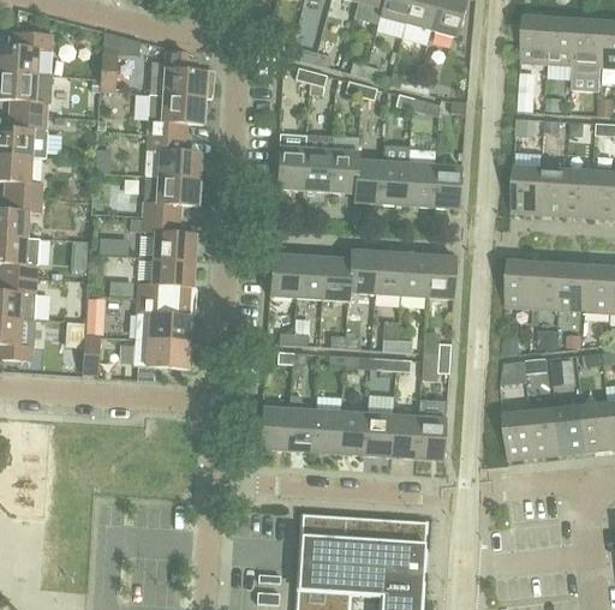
[(378,16),(405,22),(410,0),(383,0),(382,7),(381,7),(378,16)]
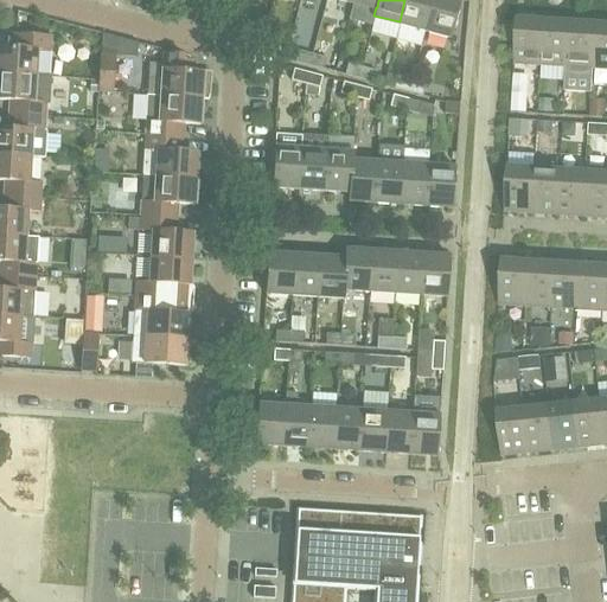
[(404,0),(400,21),(425,29),(432,0),(404,0)]
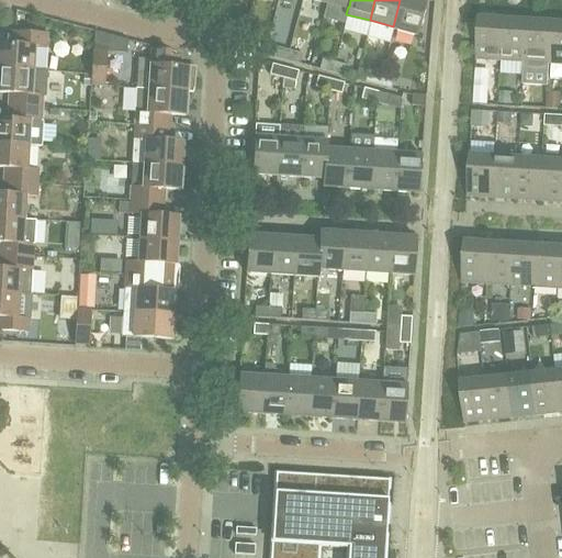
[(400,0),(393,26),(416,32),(425,0),(400,0)]
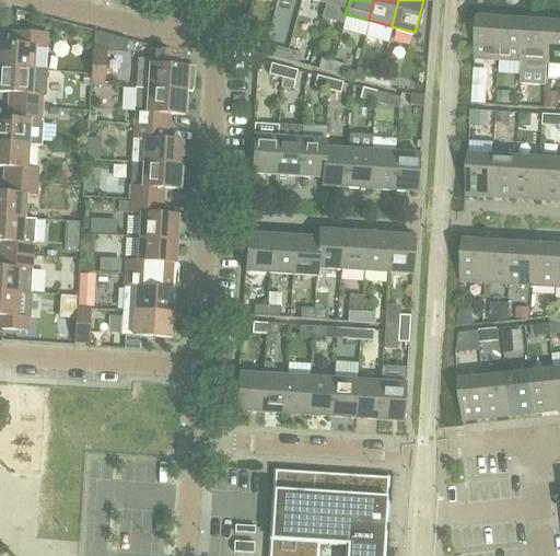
[(499,57),(502,14),(477,13),(475,55),(499,57)]
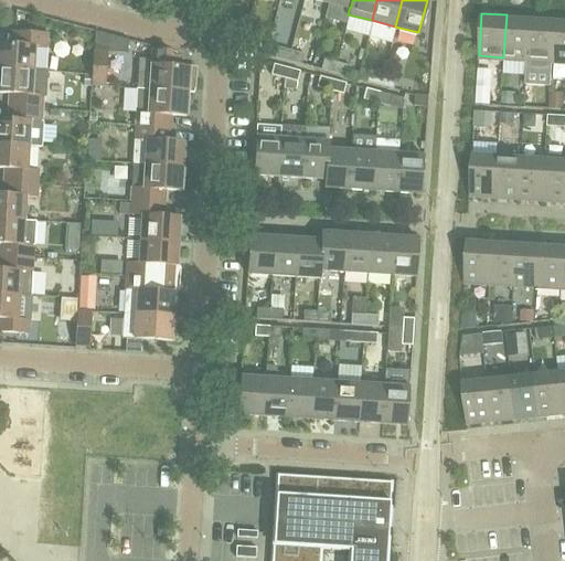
[(503,57),(528,59),(530,17),(507,14),(503,57)]
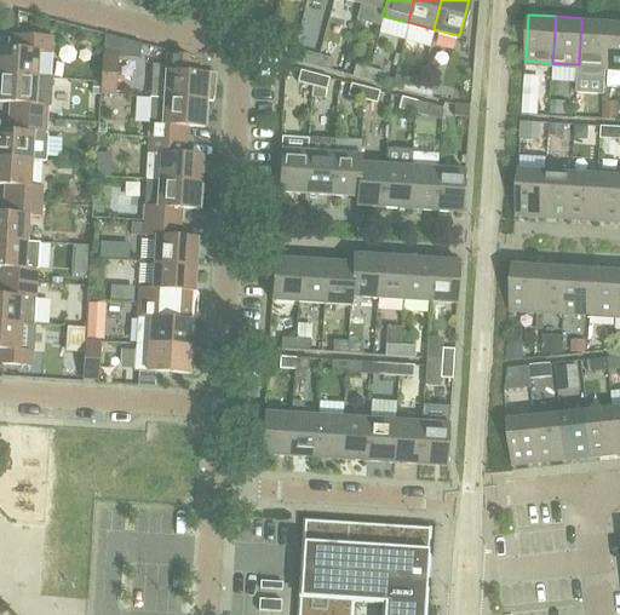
[(258,18),(256,30),(270,34),(273,22),(258,18)]
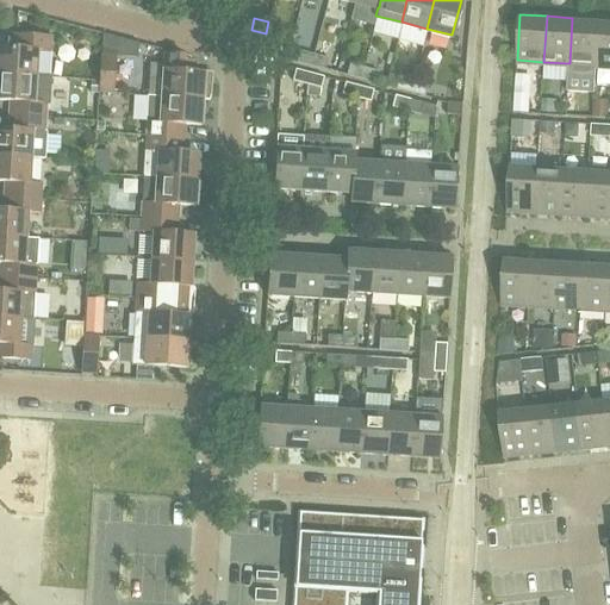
[(572,18),(570,63),(596,64),(598,19),(572,18)]
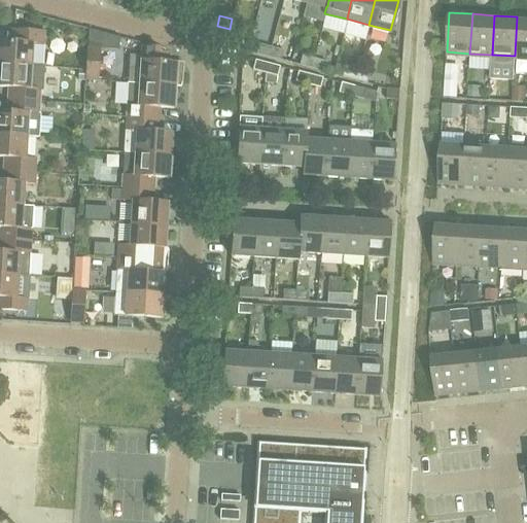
[(515,56),(526,57),(526,16),(517,16),(515,56)]
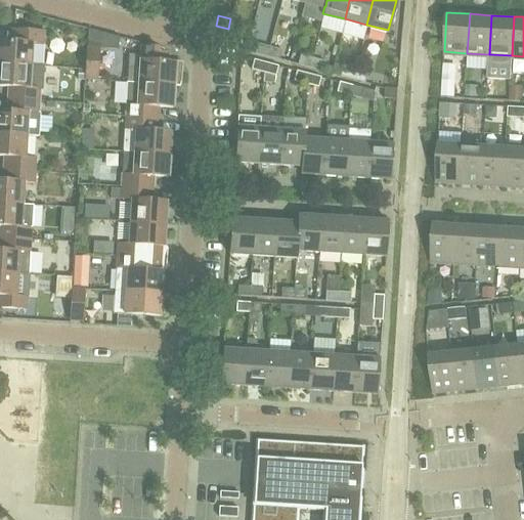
[(243,22),(230,18),(228,29),(241,32),(243,22)]
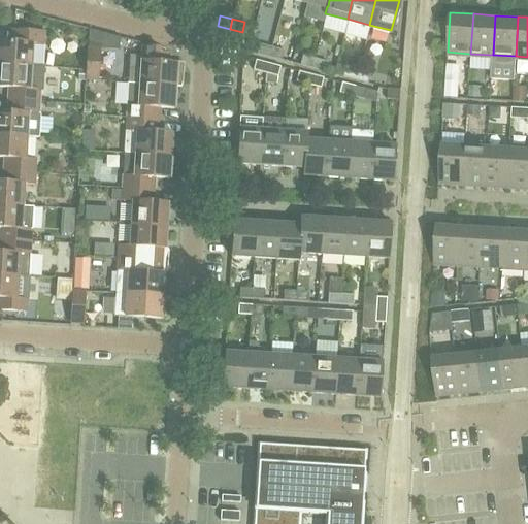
[(44,28),(18,27),(18,39),(0,37),(0,60),(31,63),(32,40),(43,41),(44,28)]
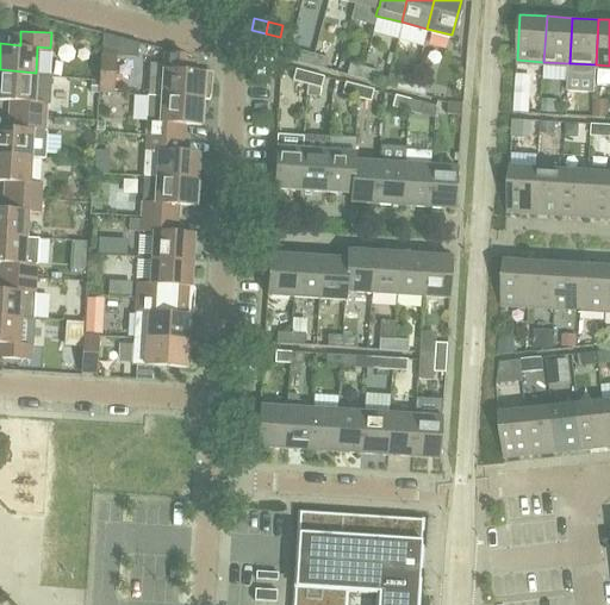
[(298,58),(311,62),(315,51),(300,48),(298,58)]
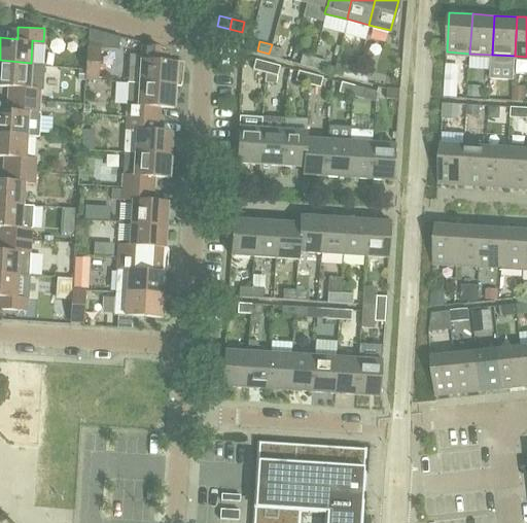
[(129,65),(140,66),(139,80),(175,82),(175,83),(181,83),(182,60),(166,59),(167,49),(159,49),(159,44),(141,43),(141,51),(130,50),(129,65)]
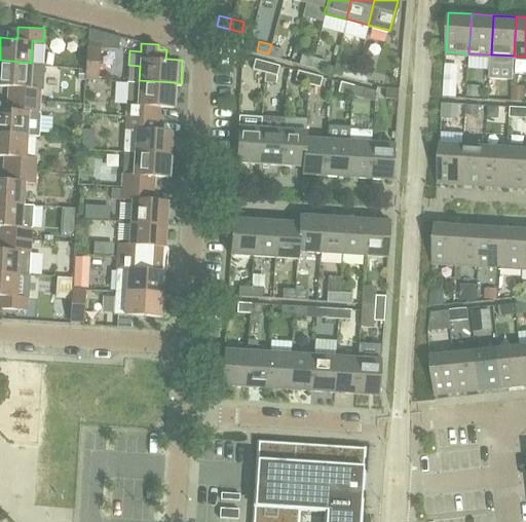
[(100,45),(87,44),(85,68),(85,76),(98,77),(100,45)]
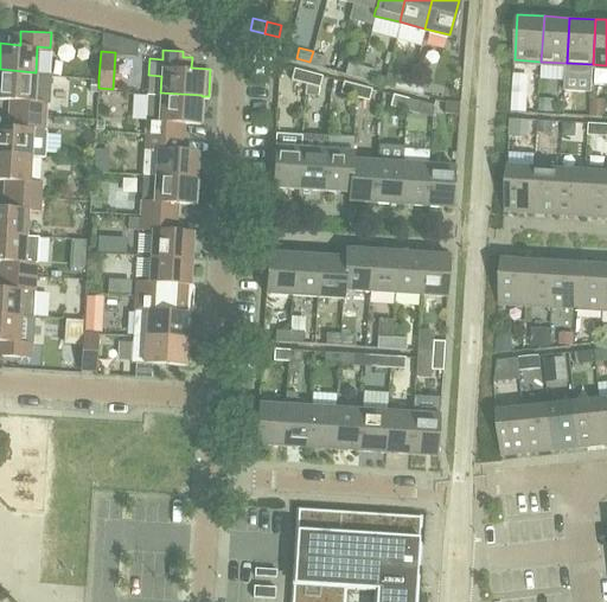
[(327,55),(313,51),(310,62),(324,65),(327,55)]
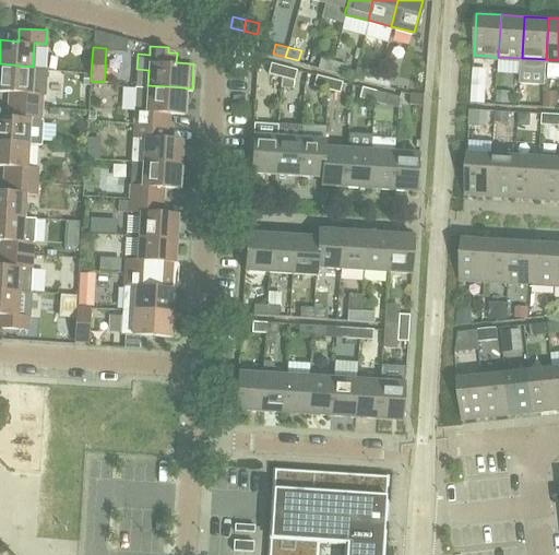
[(318,66),(331,69),(333,59),(321,55),(318,66)]
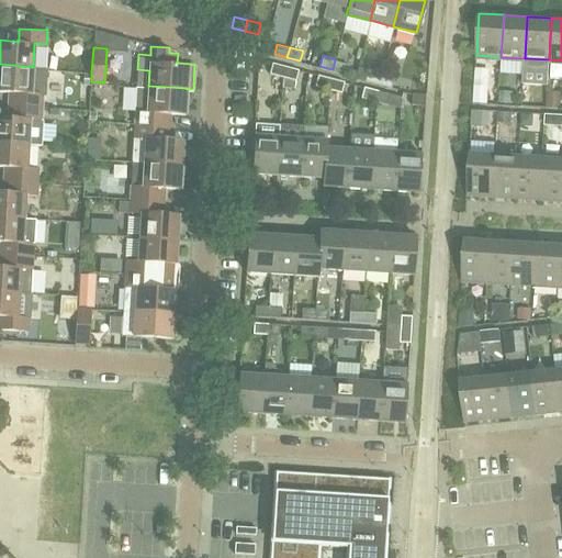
[(348,63),(335,59),(333,69),(346,73),(348,63)]
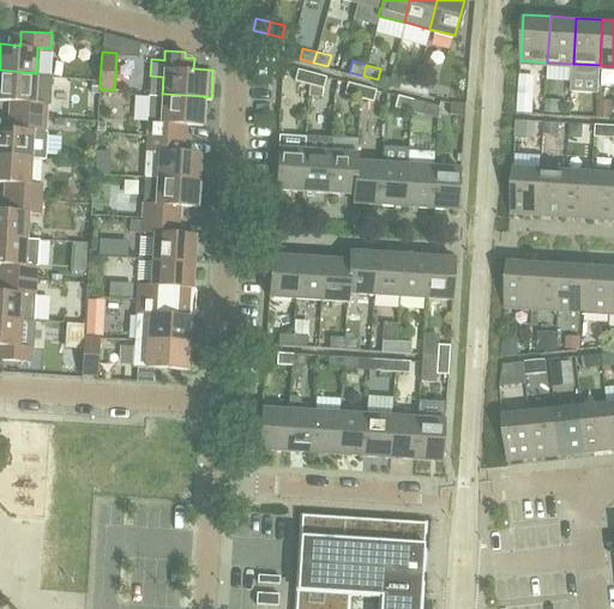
[(295,78),(309,82),(312,70),(298,66),(295,78)]
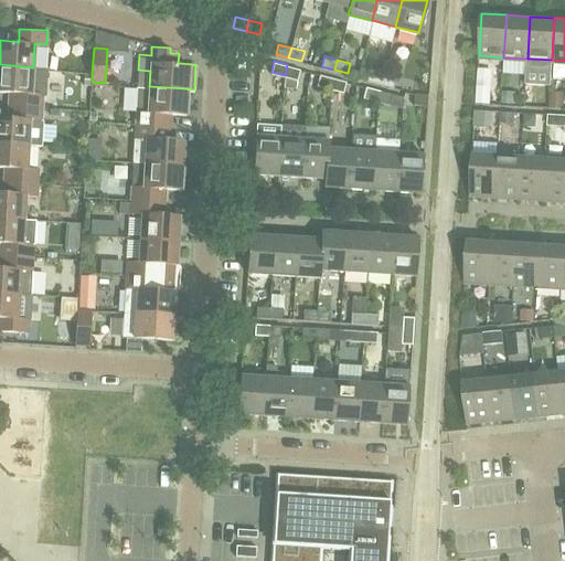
[(0,90),(16,91),(14,104),(42,105),(43,92),(45,92),(46,67),(33,67),(0,64),(0,90)]
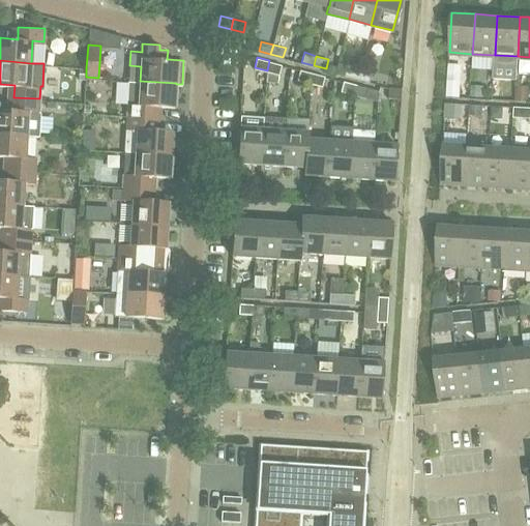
[(282,63),(269,60),(267,70),(278,74),(282,63)]
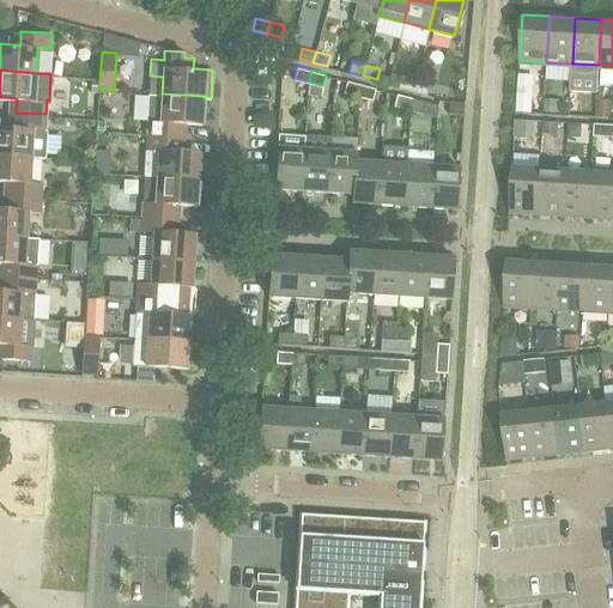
[(390,71),(388,83),(413,89),(416,77),(390,71)]
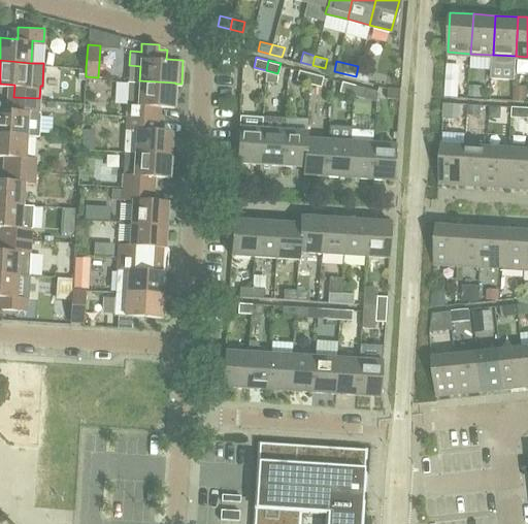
[(370,70),(358,66),(356,76),(368,79),(370,70)]
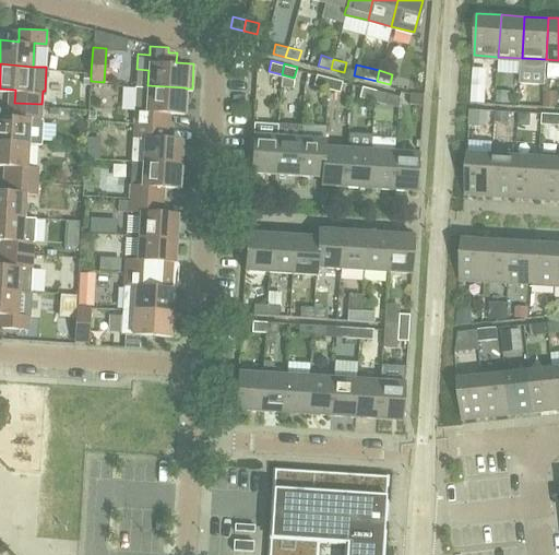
[(313,83),(326,86),(330,75),(317,72),(313,83)]
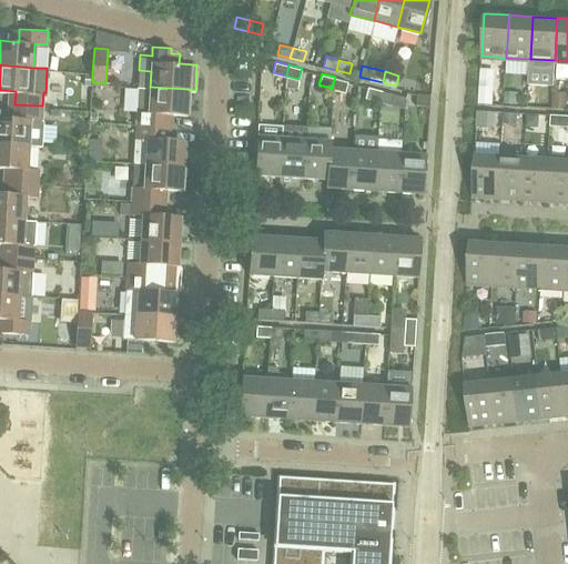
[(335,77),(332,88),(345,91),(348,80),(335,77)]
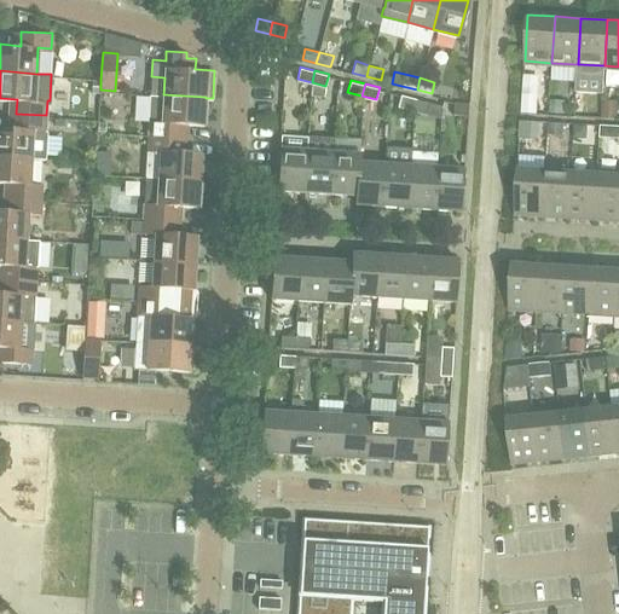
[(538,91),(522,90),(521,110),(537,110),(538,91)]
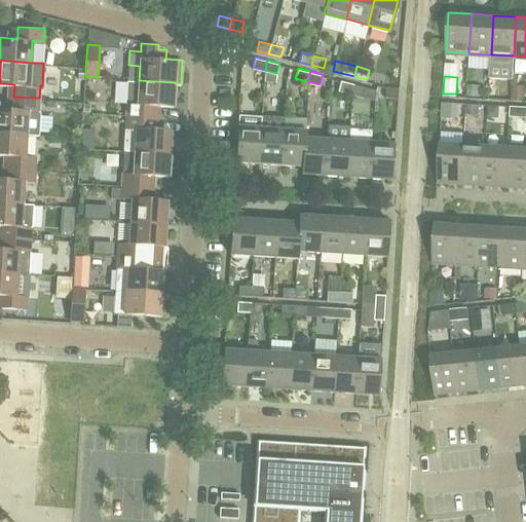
[(126,102),(126,114),(152,116),(152,104),(174,105),(175,83),(175,82),(139,80),(128,79),(126,102)]
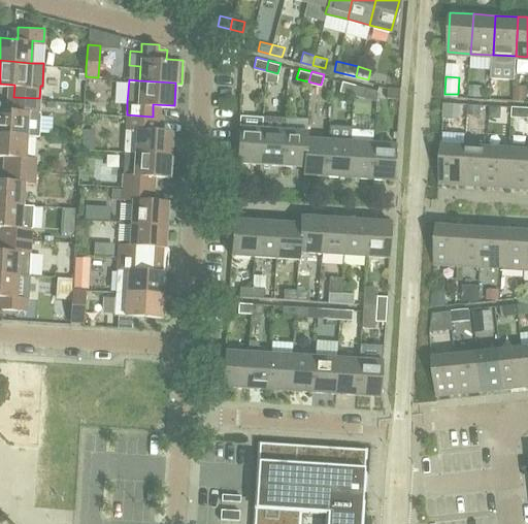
[(339,90),(352,93),(355,83),(342,79),(339,90)]
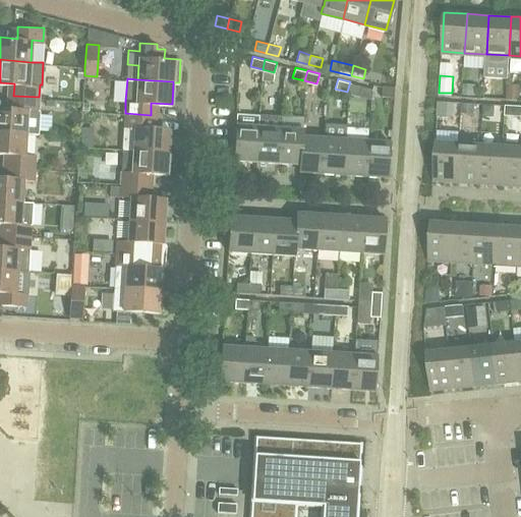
[(463,80),(463,94),(476,94),(476,80),(463,80)]
